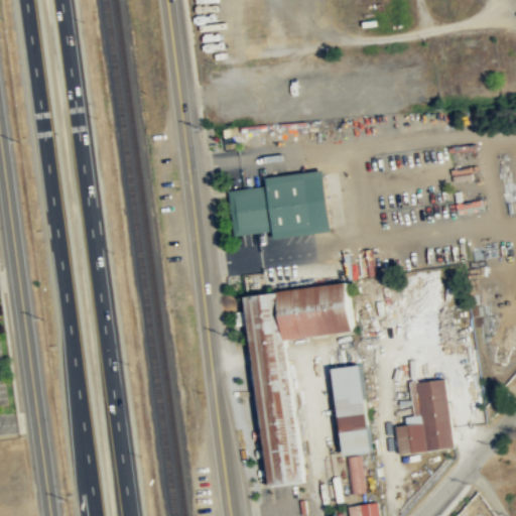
[(324,168),(266,176),(267,184),(229,189),(235,235),(274,230),(275,238),(332,231),(324,168)]
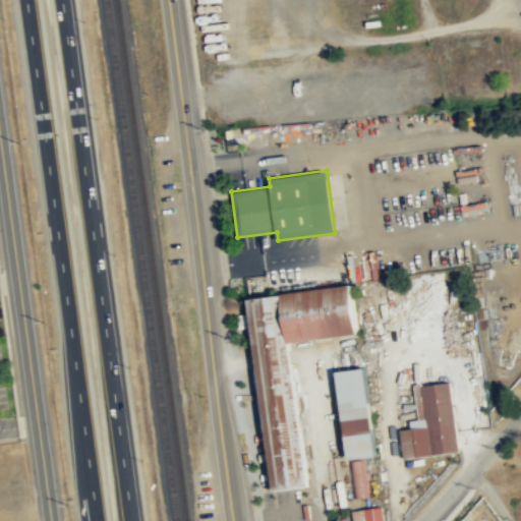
[(349,287),(245,301),(272,493),(309,487),(288,345),(357,335),(349,287)]
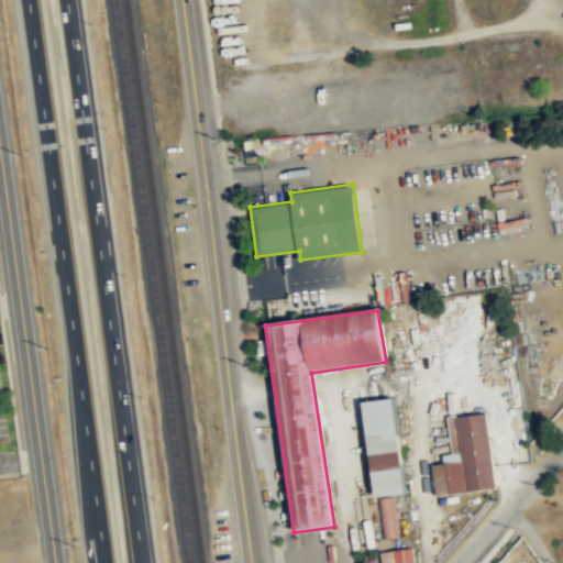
[(392,399),(405,495),(375,499),(362,404),(392,399)]
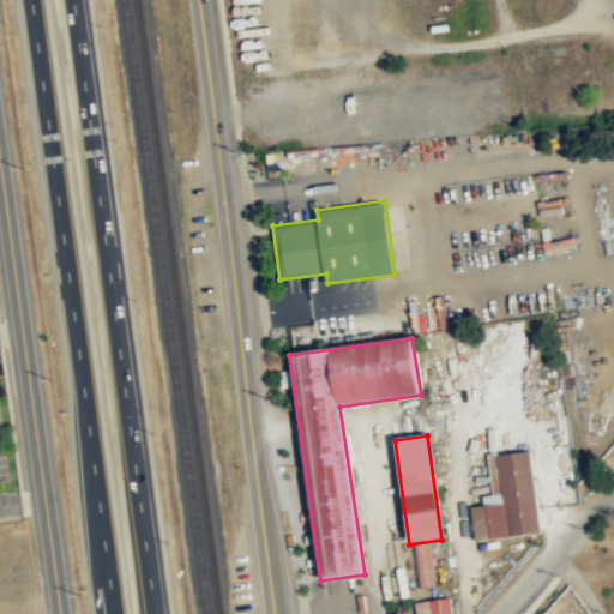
[(488,456),(495,498),(477,500),(479,507),(471,509),(477,543),(543,534),(540,507),(531,451),(498,457),(498,455),(488,456)]
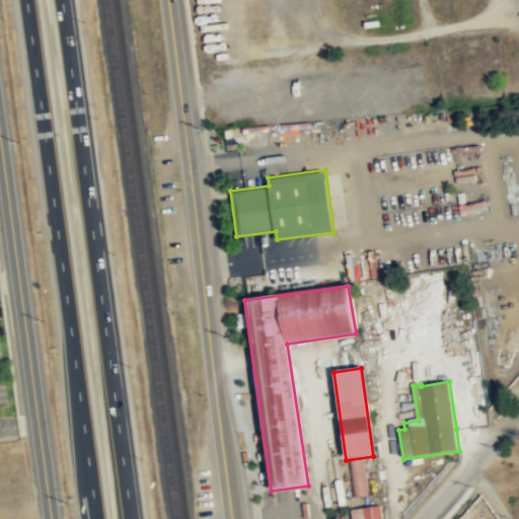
[(353,496),(367,495),(363,457),(349,459),(353,496)]
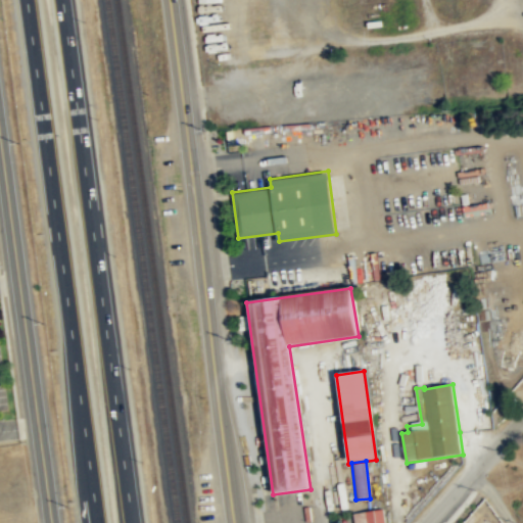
[(355,522),(388,522),(386,508),(354,513),(355,522)]
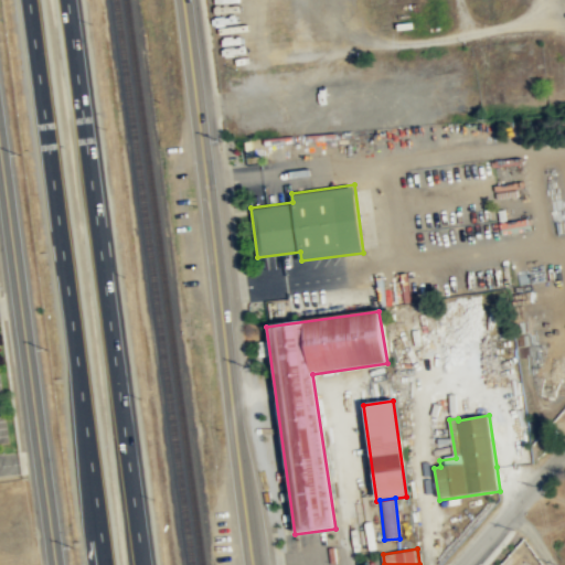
All buildings are outlined.
